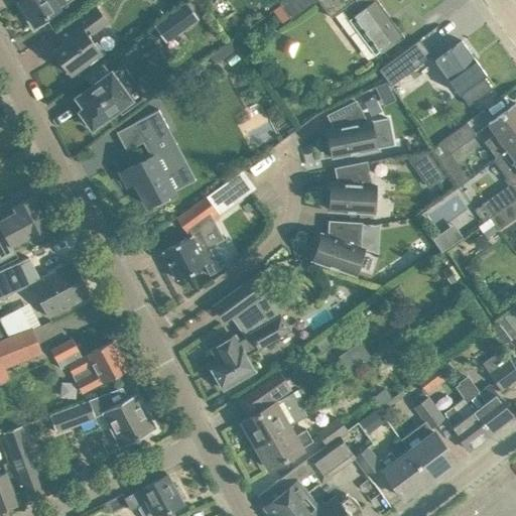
[(45,16),(56,9),(56,8),(66,2),(63,0),(19,0),(26,11),(23,13),(33,29),(47,20),(45,16)]
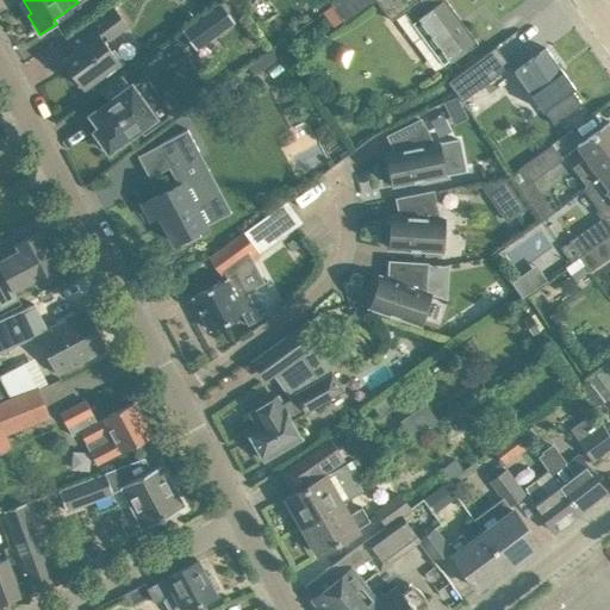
[(343,25),(377,0),(394,0),(422,36),(425,33),(434,45),(430,48),(444,67),(478,43),(446,0),(337,0),(330,6),(343,25)]
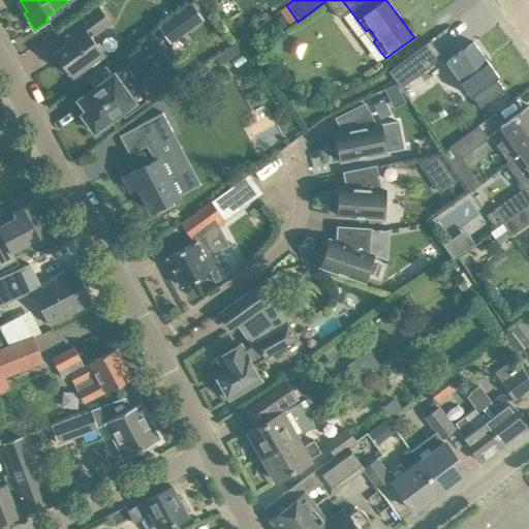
[(159,27),(169,42),(204,18),(192,3),(159,27)]
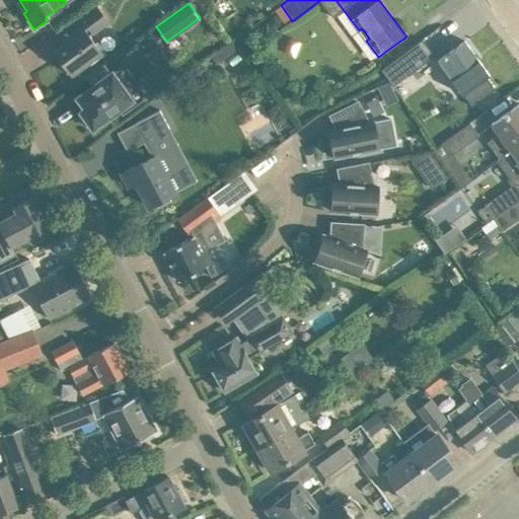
[(95,4),(67,25),(56,33),(63,44),(54,51),(61,61),(59,63),(67,73),(69,71),(72,75),(89,62),(90,64),(105,53),(96,42),(94,44),(89,35),(107,21),(95,4)]
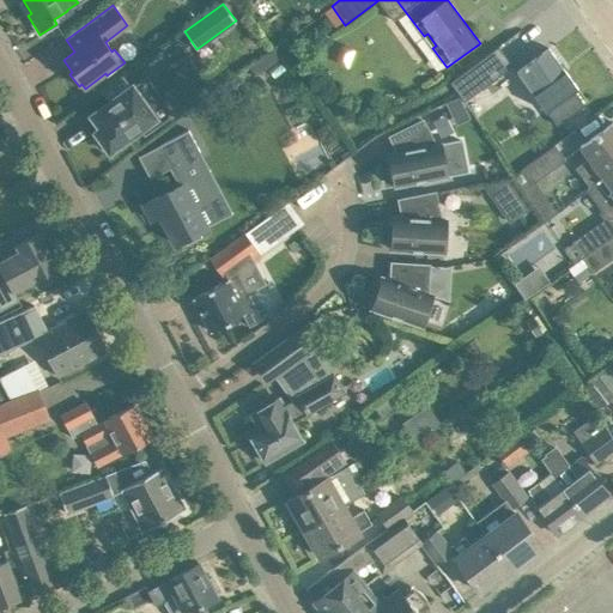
[(480,61),(450,83),(463,102),(513,66),(498,47),(480,61)]
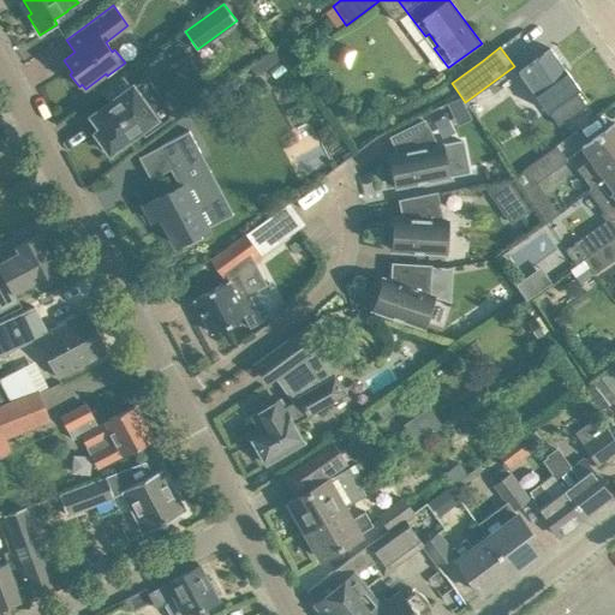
[(551,47),(519,70),(548,112),(559,126),(586,107),(575,93),(580,88),(551,47)]
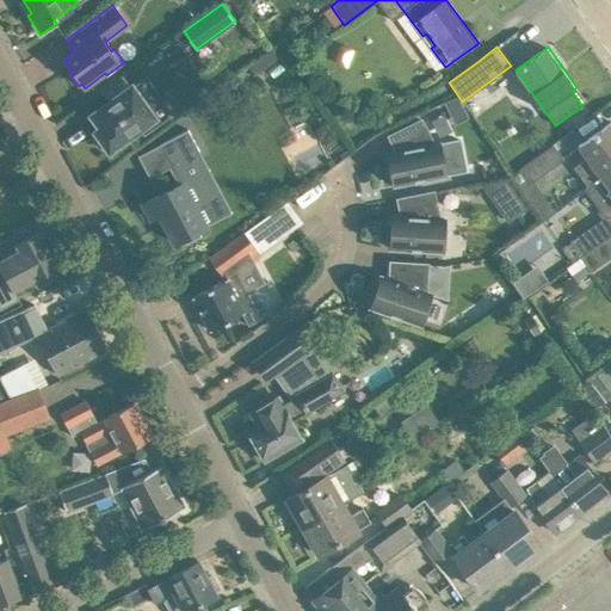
[(94,131),(97,134),(94,139),(103,149),(107,148),(109,152),(140,129),(143,135),(160,123),(150,110),(164,100),(146,75),(133,85),(131,85),(91,115),(100,128),(94,131)]
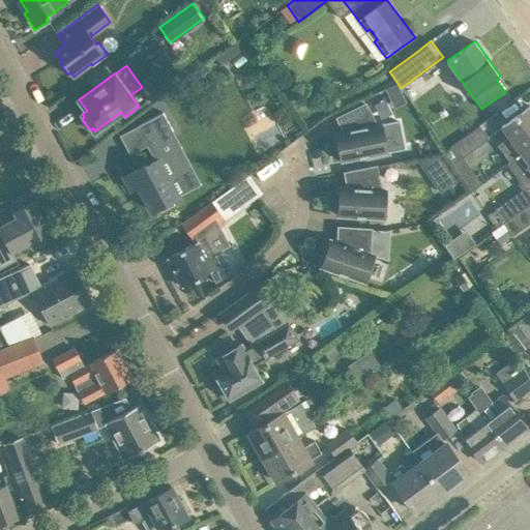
[(398,84),(386,89),(391,100),(403,95),(398,84)]
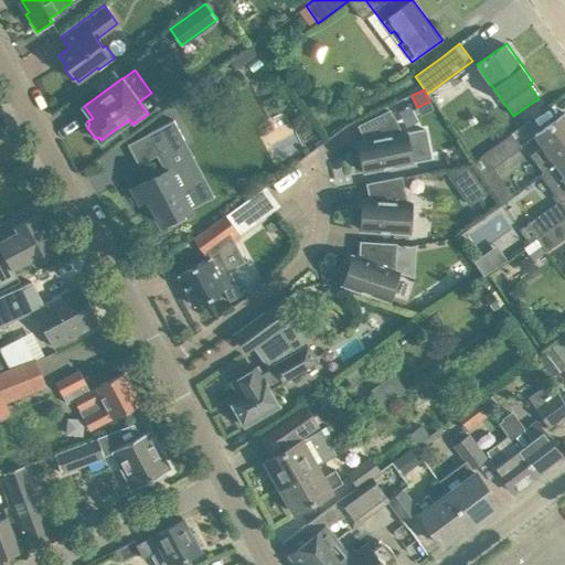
[(361,155),(358,155),(360,169),(363,168),(364,171),(412,161),(432,158),(426,128),(406,132),(401,134),(390,110),(360,126),(368,140),(359,142),(361,155)]
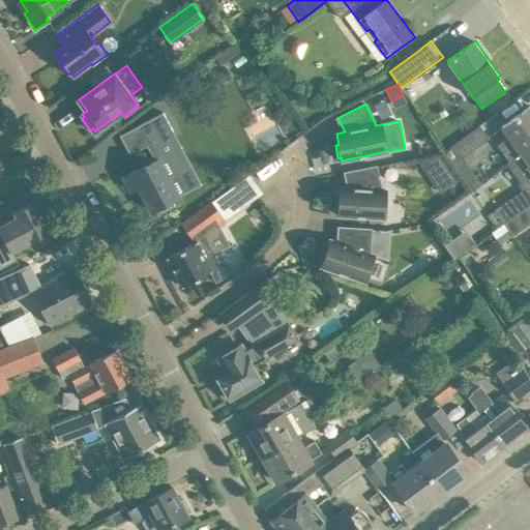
[(509,162),(529,146),(529,106),(500,127),(507,137),(497,145),(509,162)]
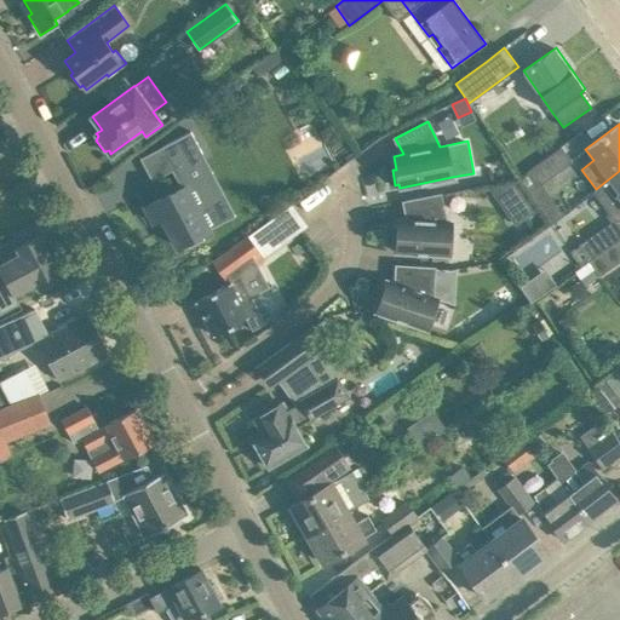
[(161,199),(145,206),(153,222),(161,217),(177,246),(185,241),(188,248),(205,239),(201,233),(210,229),(199,208),(218,197),(196,156),(202,153),(191,131),(162,145),(164,147),(184,185),(161,199)]
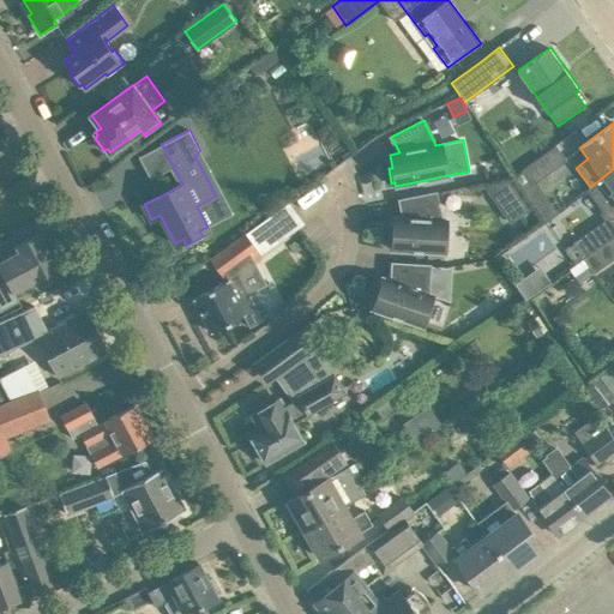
[(541,157),(523,170),(522,172),(521,170),(516,175),(530,198),(545,218),(555,211),(536,181),(565,160),(555,146),(541,157)]
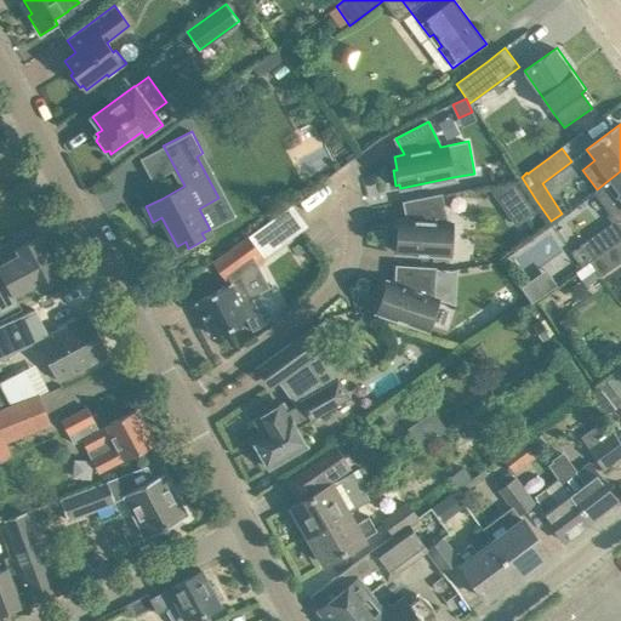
[(620,231),(616,223),(620,220),(620,171),(597,189),(594,192),(610,212),(607,215),(611,222),(579,246),(571,251),(581,266),(620,238),(620,231)]
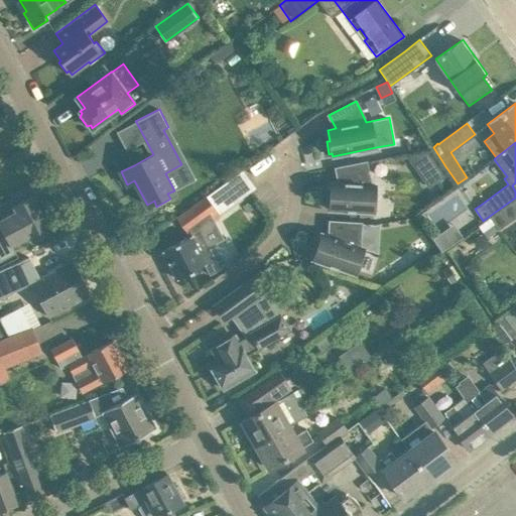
[(429,152),(408,158),(412,164),(428,187),(445,175),(429,152)]
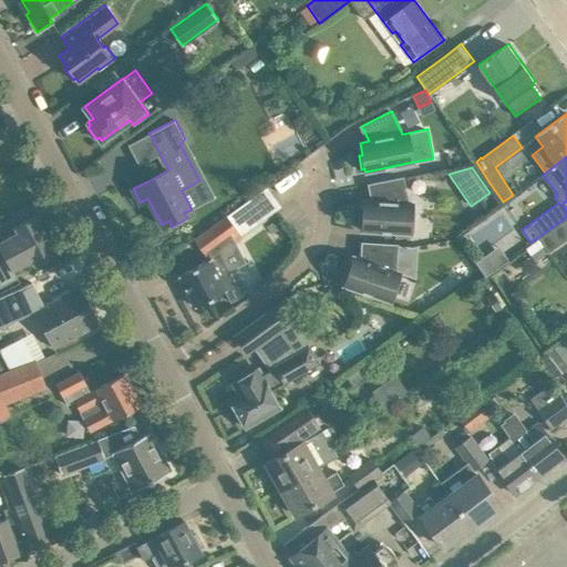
[(412,204),(406,203),(402,178),(369,185),(372,200),(363,200),(363,214),(359,214),(358,227),(362,227),(362,230),(411,233),(412,204)]
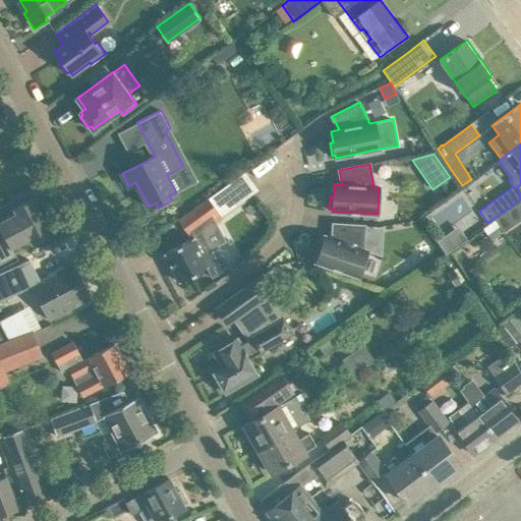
[(223,218),(257,189),(245,172),(209,197),(223,218)]
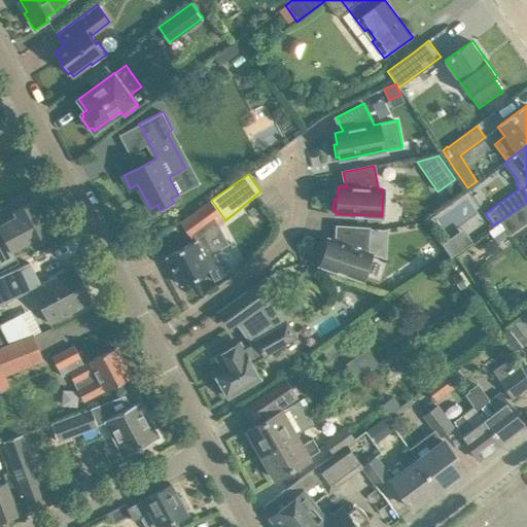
[(0,231),(1,234),(0,234),(0,260),(0,261),(14,254),(13,250),(30,242),(33,247),(54,237),(34,200),(13,210),(16,216),(0,224),(0,231)]
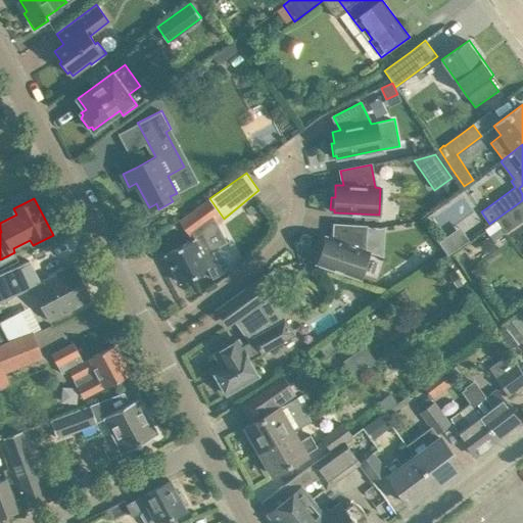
[(201,234),(224,219),(209,198),(179,221),(189,235),(190,235),(192,239),(164,253),(180,282),(207,268),(212,277),(228,270),(216,247),(209,250),(201,234)]
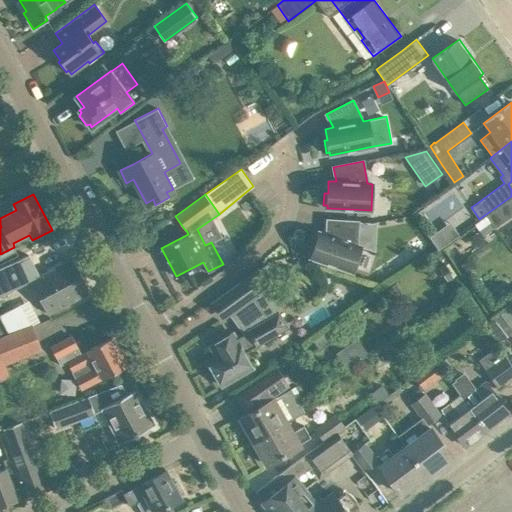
[(511,196),(486,215),(490,222),(495,228),(511,215),(511,196)]
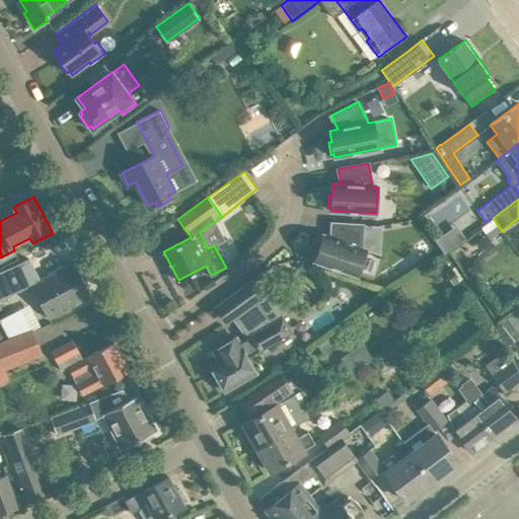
[(366,249),(361,247),(362,224),(331,223),(331,237),(323,235),(319,247),(316,246),(312,257),(315,258),(315,261),(357,275),(366,249)]
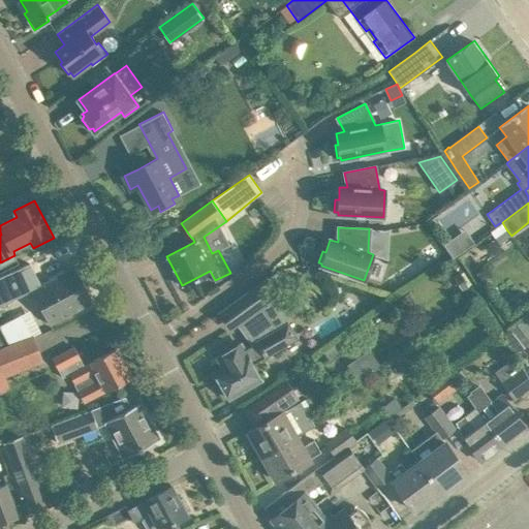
[(472,228),(448,244),(458,257),(481,242),(472,228)]
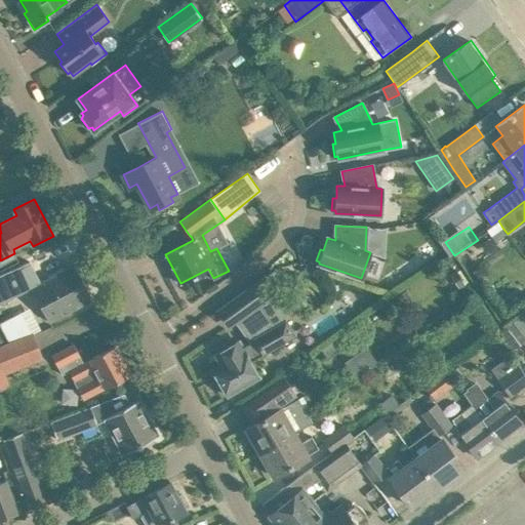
[(49,322),(92,298),(75,265),(31,287),(49,322)]
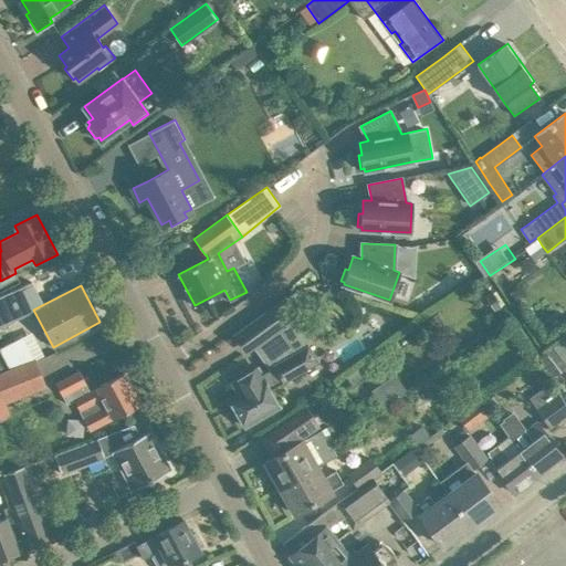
[(492,293),(485,296),(495,311),(501,306),(492,293)]
